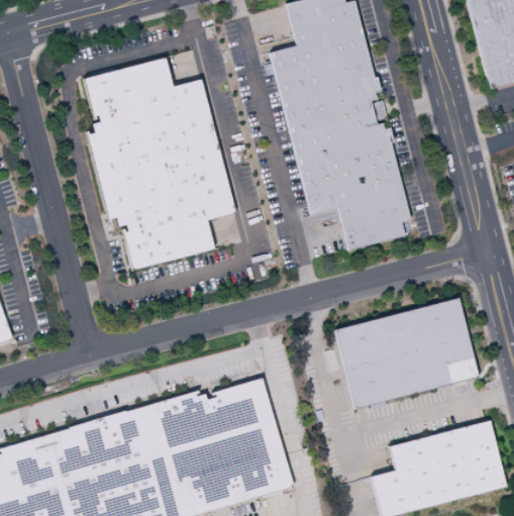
[(298,0),(286,3),(297,45),(270,53),(311,215),(338,208),(349,250),(405,236),(402,222),(411,220),(392,143),(395,142),(390,126),(385,128),(384,122),(378,123),(372,101),(377,99),(375,93),(381,92),(377,78),(374,78),(354,0),(345,2),(344,0),(298,0)]
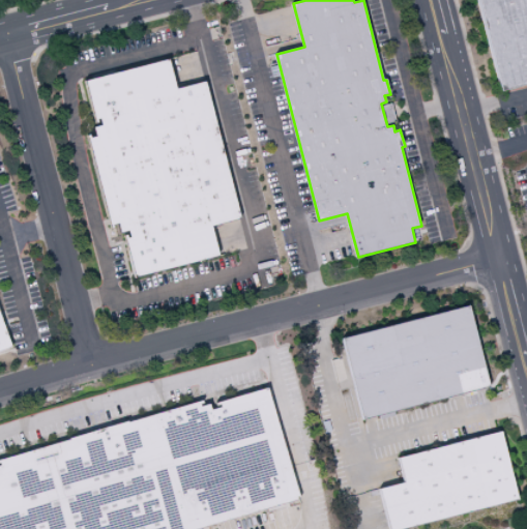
[(478,0),(502,91),(526,84),(526,0),(478,0)]
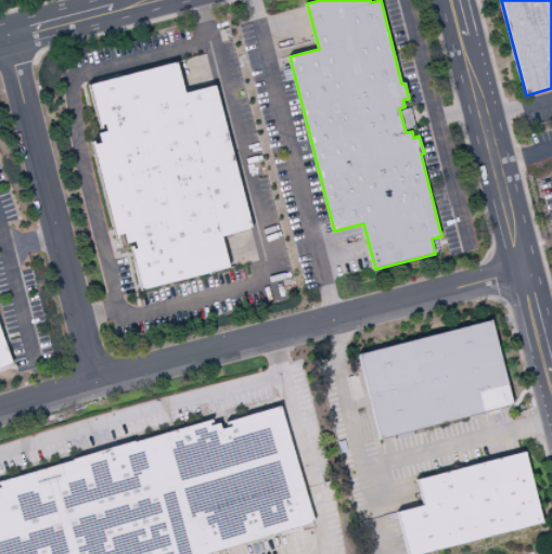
[(89,84),(101,129),(104,128),(104,125),(105,125),(107,131),(100,133),(102,143),(97,144),(95,140),(91,141),(117,241),(122,239),(120,235),(125,234),(128,244),(136,242),(138,248),(136,248),(135,245),(131,246),(142,292),(232,268),(223,236),(254,229),(217,85),(187,92),(179,61),(89,84)]
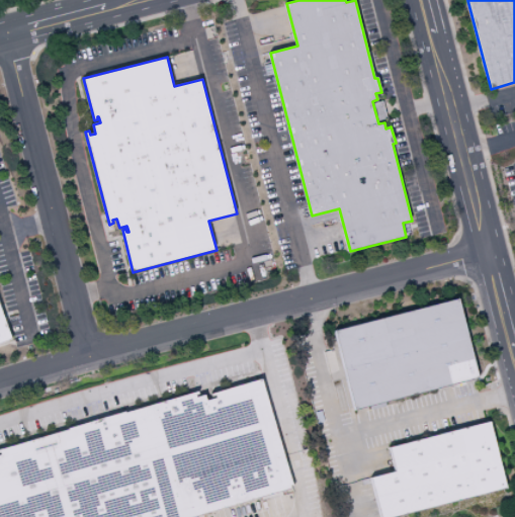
[(335,331),(356,411),(481,378),(459,297),(335,331)]
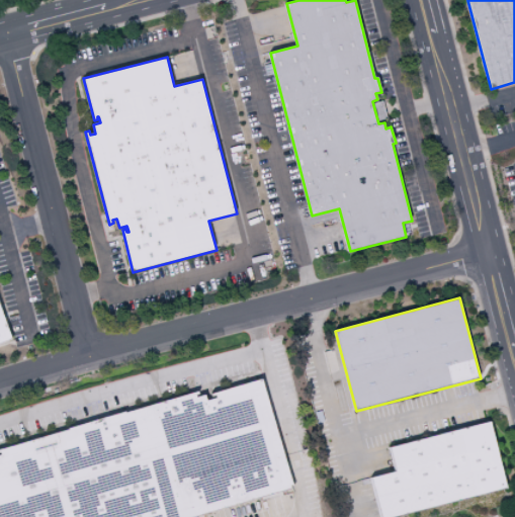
[(0,344),(14,339),(0,298),(0,344)]
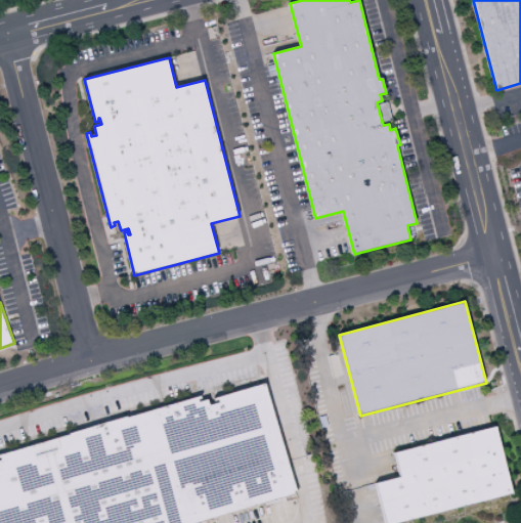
[(0,522),(0,460),(2,460),(1,454),(199,396),(200,401),(209,399),(210,405),(220,402),(218,397),(265,383),(298,494),(198,522),(0,522)]
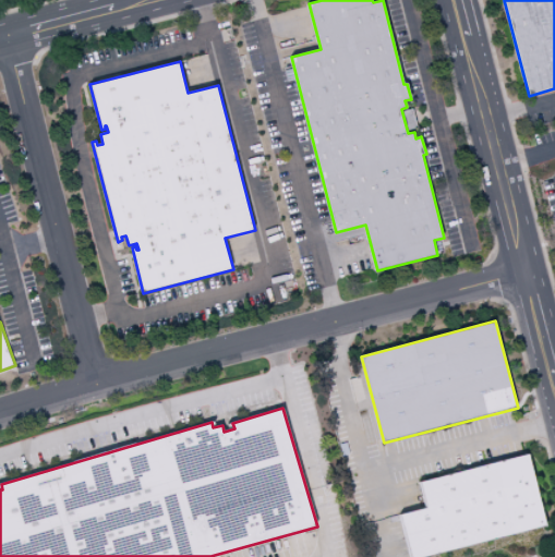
[(400,515),(410,556),(432,556),(549,527),(529,453),(420,482),(426,508),(400,515)]
